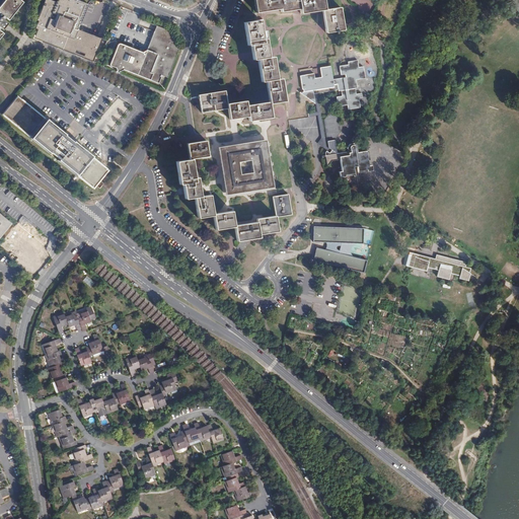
[(0,38),(4,33),(0,29),(0,28),(1,28),(3,29),(8,23),(4,20),(6,17),(9,20),(23,2),(20,0),(5,0),(0,6),(0,12),(3,15),(2,17),(1,17),(0,18),(0,38)]
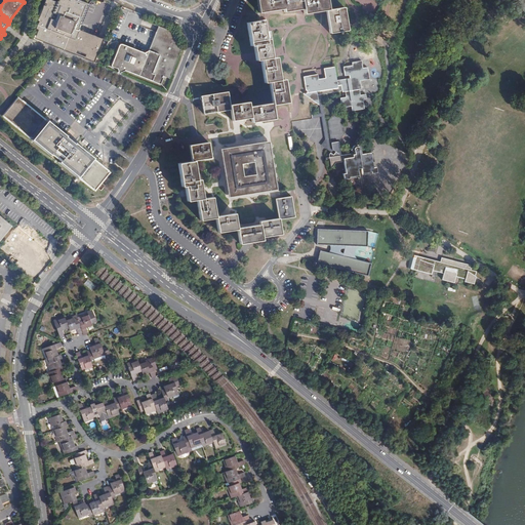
[(56,0),(56,2),(55,1),(55,0),(45,0),(42,7),(41,7),(38,16),(39,16),(37,21),(40,22),(39,24),(38,24),(35,29),(40,31),(38,36),(39,38),(45,41),(44,43),(58,48),(58,46),(64,48),(63,50),(75,55),(76,53),(84,56),(83,58),(92,62),(93,62),(98,51),(96,51),(97,49),(98,49),(104,39),(102,39),(101,38),(95,36),(93,35),(79,30),(89,4),(79,0),(56,0)]
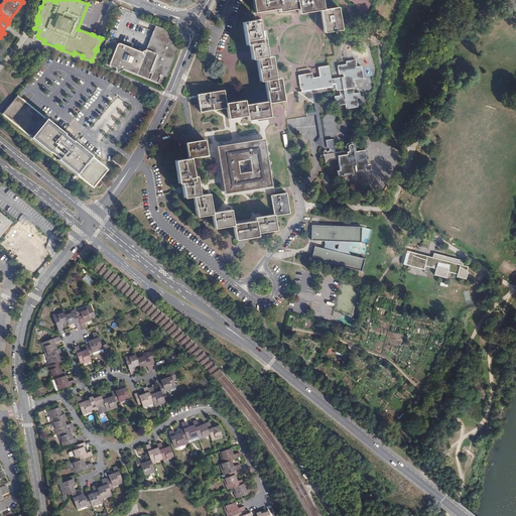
[(252,0),(256,20),(261,20),(260,12),(279,9),(279,12),(298,9),(298,14),(320,10),(325,32),(342,29),(339,7),(324,10),(321,0),(252,0)]
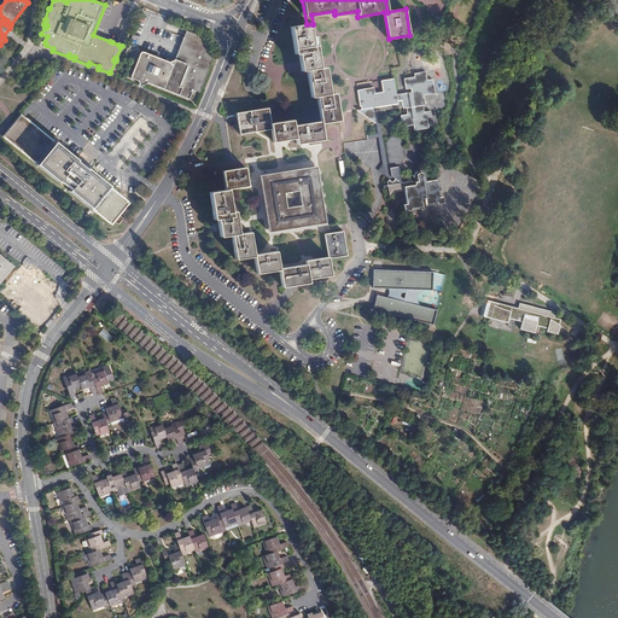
[(268,109),(237,114),(240,134),(272,129),(273,143),(296,139),(297,144),(324,139),(321,123),(340,121),(336,93),(330,94),(326,68),(320,69),(315,40),(313,24),(307,24),(291,27),(295,54),(299,54),(301,71),(307,70),(312,98),(318,97),(321,122),(295,126),(293,121),(270,123),(268,109)]
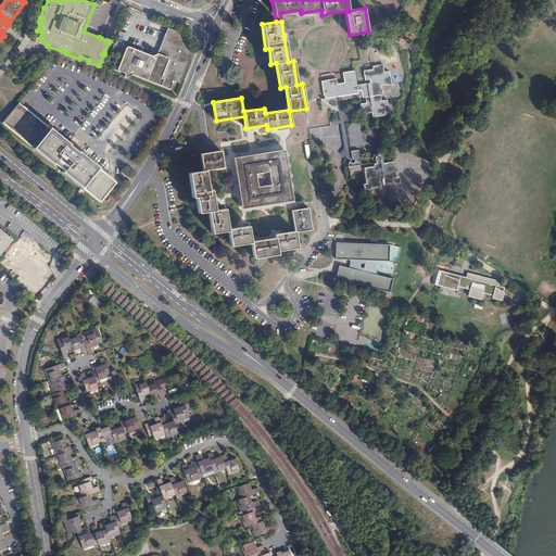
[(129,47),(127,47),(126,49),(117,70),(118,70),(125,73),(126,73),(128,74),(127,76),(128,76),(131,75),(131,74),(171,89),(173,83),(172,81),(173,80),(180,84),(191,53),(184,34),(167,27),(159,50),(158,51),(158,52),(158,53),(154,55),(153,57),(129,47)]
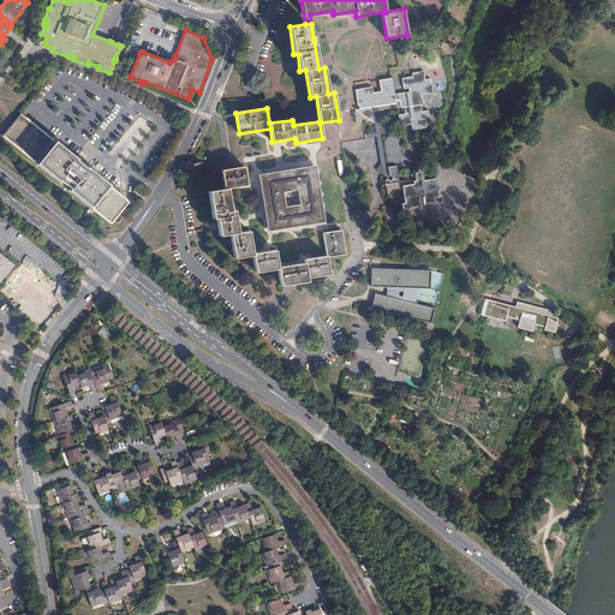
[(372,87),(356,90),(359,108),(354,109),(374,123),(371,112),(377,111),(404,107),(405,114),(399,115),(400,126),(411,125),(412,130),(427,127),(425,117),(430,117),(429,109),(422,112),(421,105),(424,105),(422,95),(433,94),(430,79),(425,79),(424,71),(412,73),(412,76),(402,78),(404,89),(408,88),(408,91),(394,94),(392,78),(378,81),(381,91),(372,93),(372,87)]
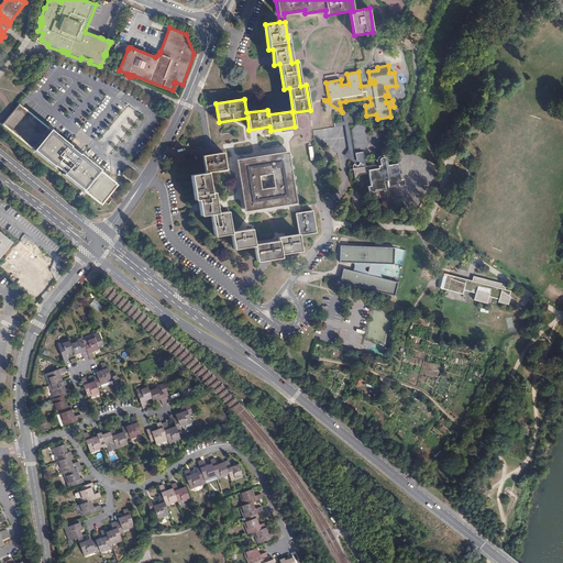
[(340,102),(342,112),(343,122),(334,123),(334,128),(345,125),(349,150),(344,155),(354,164),(352,165),(354,179),(356,179),(360,175),(368,173),(370,185),(367,186),(368,192),(384,190),(383,180),(387,180),(388,187),(405,186),(404,179),(400,179),(399,174),(400,174),(399,163),(387,165),(386,155),(381,156),(376,161),(379,164),(365,166),(363,151),(370,143),(367,128),(359,122),(352,130),(356,161),(354,158),(345,101),(340,102)]
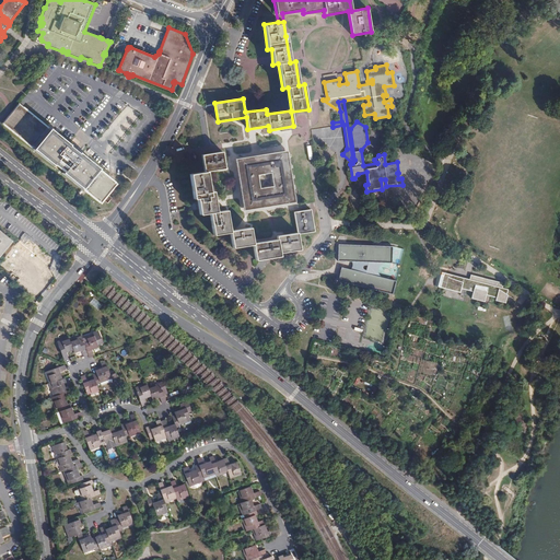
[(19,103),(2,124),(54,165),(55,163),(65,171),(62,173),(102,205),(118,184),(80,153),(80,154),(69,146),(70,144),(19,103)]
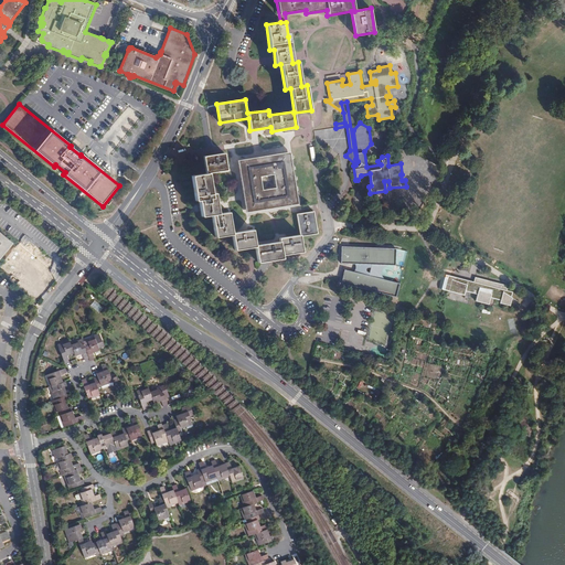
[(312,212),(297,214),(299,235),(279,238),(280,242),(255,245),(253,230),(232,233),(228,212),(219,214),(215,193),(212,193),(209,173),(226,171),(224,153),(203,157),(205,174),(192,177),(195,201),(199,201),(201,216),(212,215),(215,237),(232,235),(234,249),(255,247),(258,263),(283,258),(283,255),(302,252),(300,236),(317,234),(312,212)]
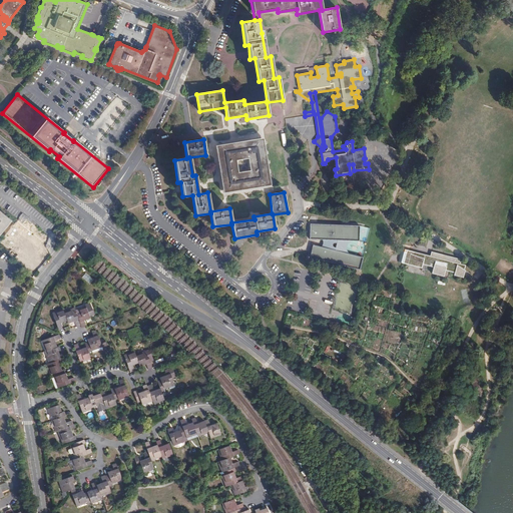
[(219,147),(225,189),(268,183),(261,141),(219,147)]
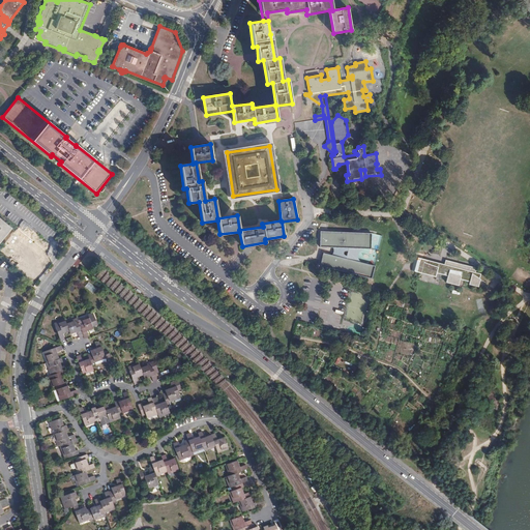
[(0,240),(11,228),(0,218),(0,240)]
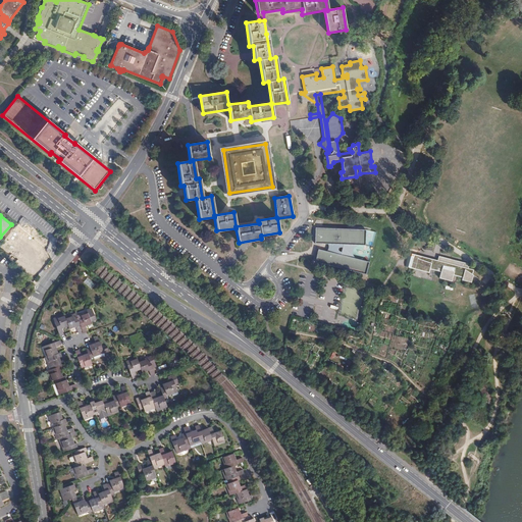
[(365,229),(315,227),(314,244),(331,244),(329,252),(317,249),(314,262),(365,275),(368,262),(351,258),(350,256),(349,255),(349,253),(349,251),(349,250),(350,248),(351,247),(352,245),(365,246),(365,229)]
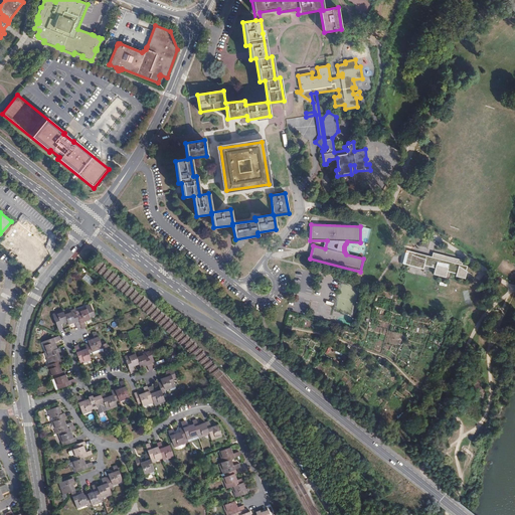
[(419,254),(404,250),(401,265),(411,268),(411,265),(420,267),(421,264),(430,266),(428,268),(435,270),(433,276),(437,277),(438,275),(446,277),(447,273),(447,271),(452,272),(451,274),(456,275),(455,278),(464,280),(466,273),(466,272),(467,268),(462,266),(463,262),(433,253),(432,259),(431,260),(425,259),(426,258),(419,255),(419,254)]
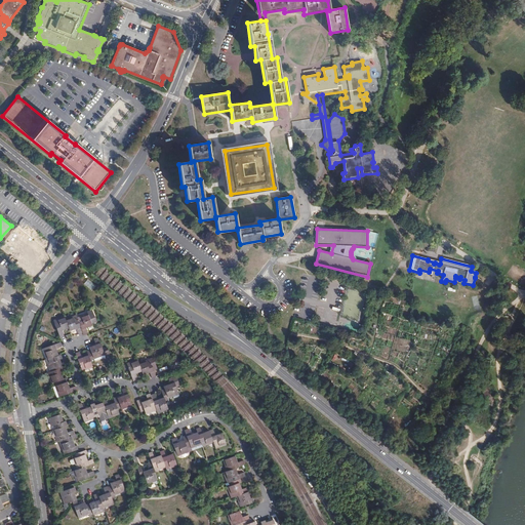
[(87,315),(77,318),(82,333),(83,336),(85,335),(88,334),(86,328),(91,326),(87,315)]
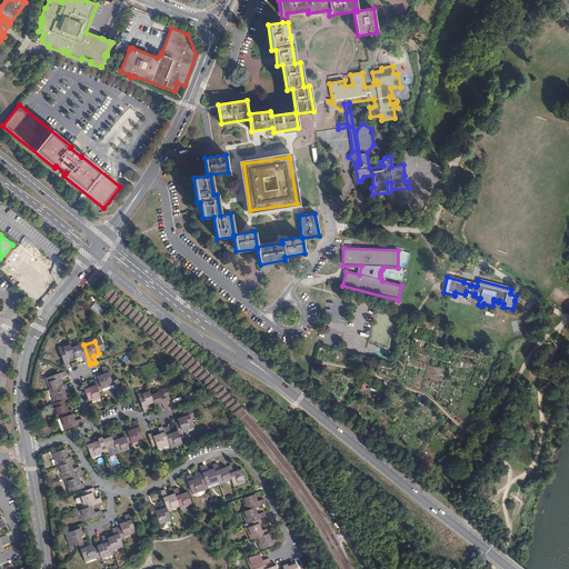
[(86,363),(89,361),(83,345),(82,342),(71,347),(75,357),(76,360),(83,357),(86,363)]
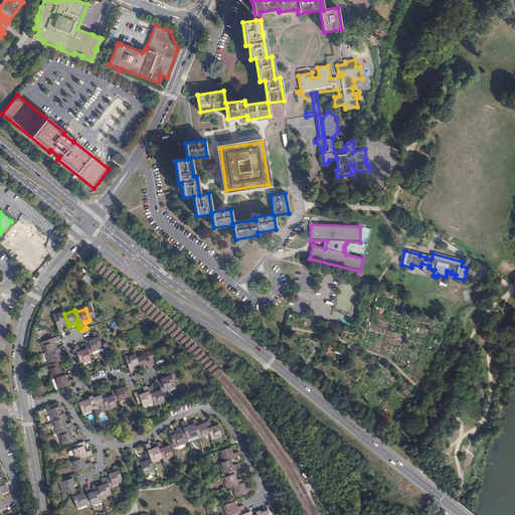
[(67,323),(64,314),(63,311),(52,315),(58,333),(63,331),(61,325),(67,323)]
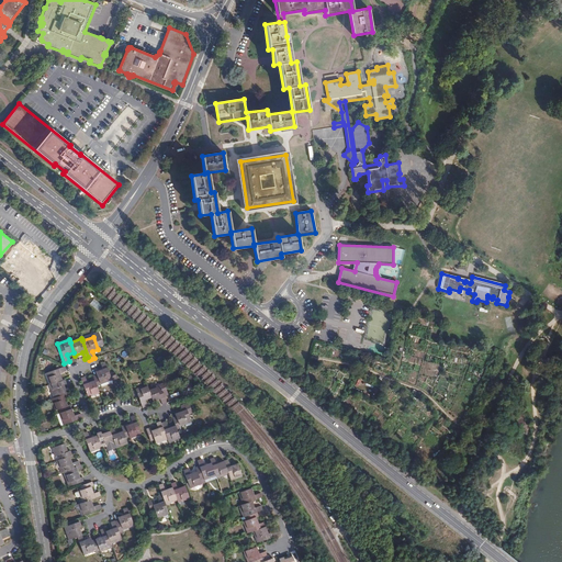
[(92,375),(94,381),(97,388),(117,380),(114,373),(110,374),(105,363),(101,364),(103,370),(96,372),(97,373),(97,374),(92,375)]
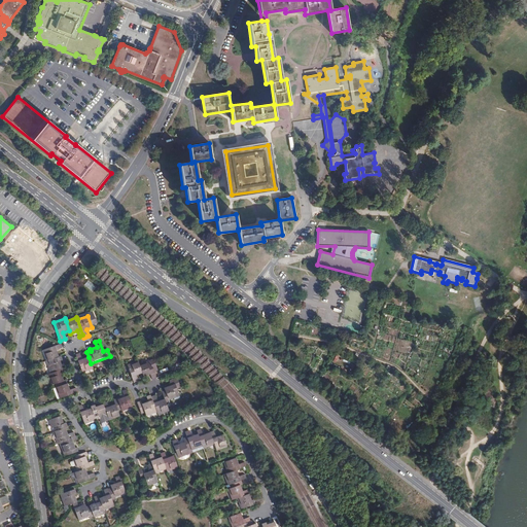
[(63,348),(61,344),(43,351),(46,361),(53,359),(59,357),(57,351),(63,348)]
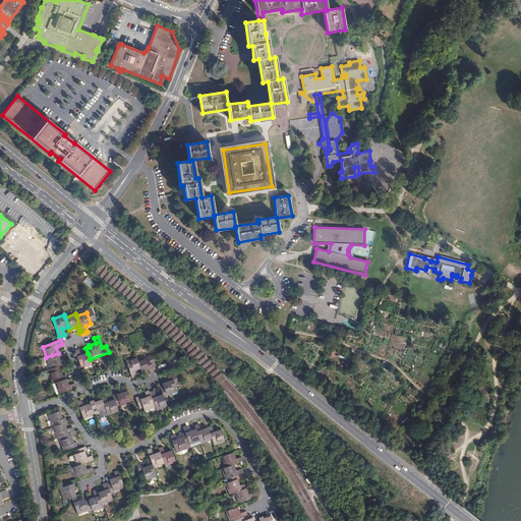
[(78,349),(74,351),(81,368),(92,365),(90,359),(88,353),(80,355),(78,349)]
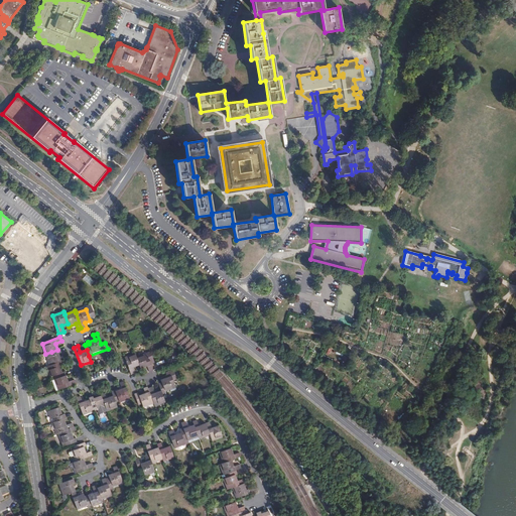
[(59,349),(57,350),(51,352),(52,356),(46,358),(49,366),(61,362),(58,354),(60,353),(59,349)]
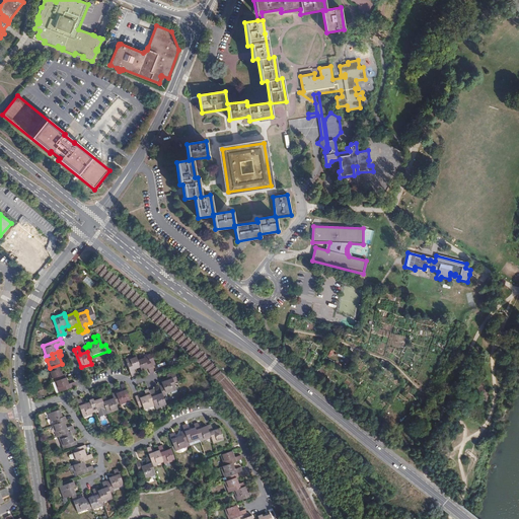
[(151,354),(137,359),(140,367),(141,371),(148,369),(150,374),(154,373),(152,366),(155,365),(151,354)]
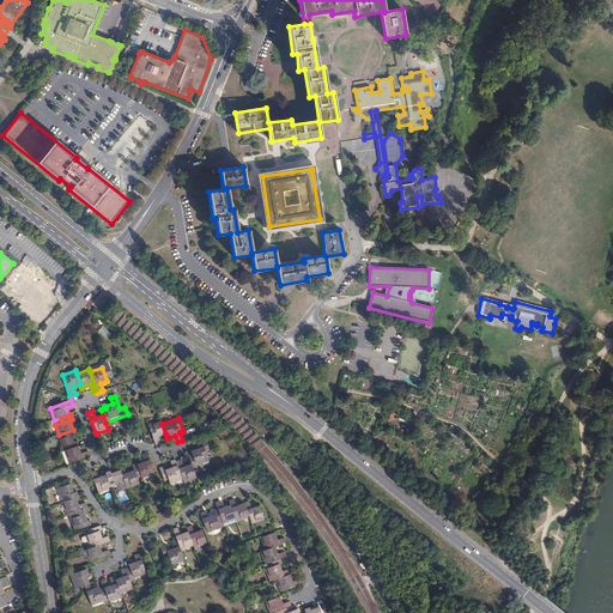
[(158,437),(165,434),(162,424),(159,420),(147,424),(156,445),(161,443),(158,437)]
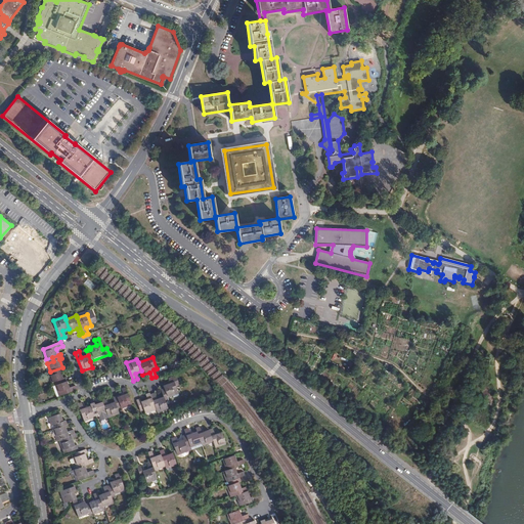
[(64,366),(62,367),(50,372),(46,374),(49,384),(54,382),(55,386),(67,382),(66,378),(63,379),(60,373),(66,370),(64,366)]
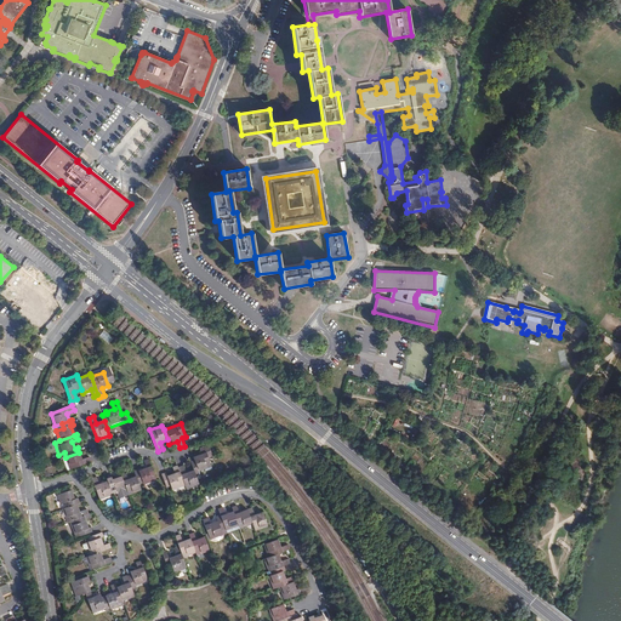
[(191,461),(194,471),(195,476),(200,474),(199,472),(205,469),(205,472),(212,469),(209,460),(212,457),(209,445),(199,449),(201,455),(193,457),(194,460),(191,461)]
